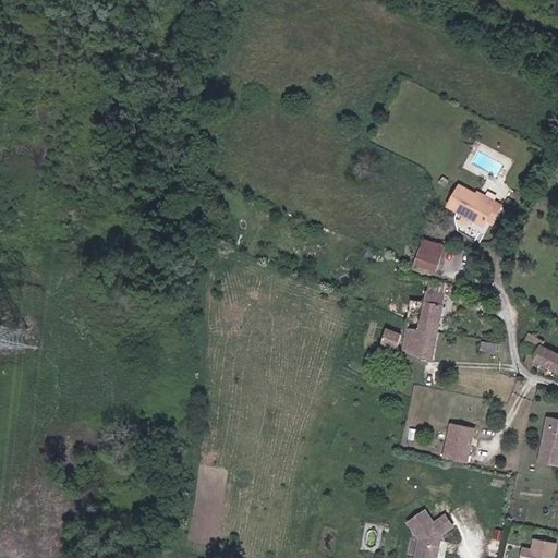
[(460,185),(448,206),(483,227),(487,220),(494,208),(476,197),(477,195),(460,185)]
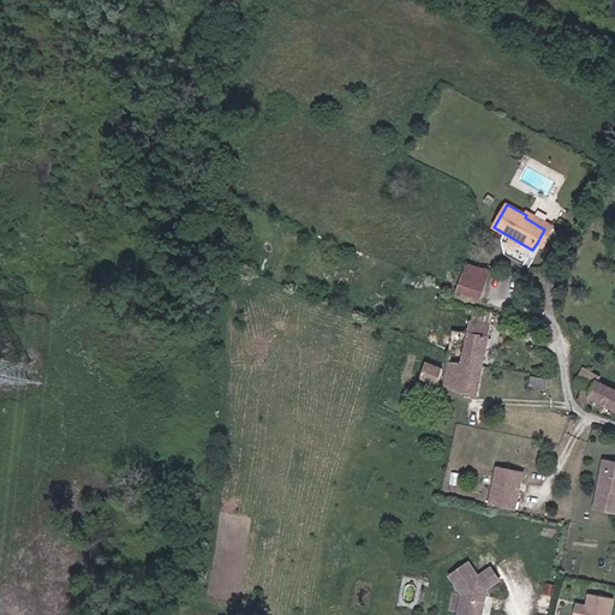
[(527,213),(526,215),(525,218),(544,230),(537,243),(542,245),(553,227),(527,213)]
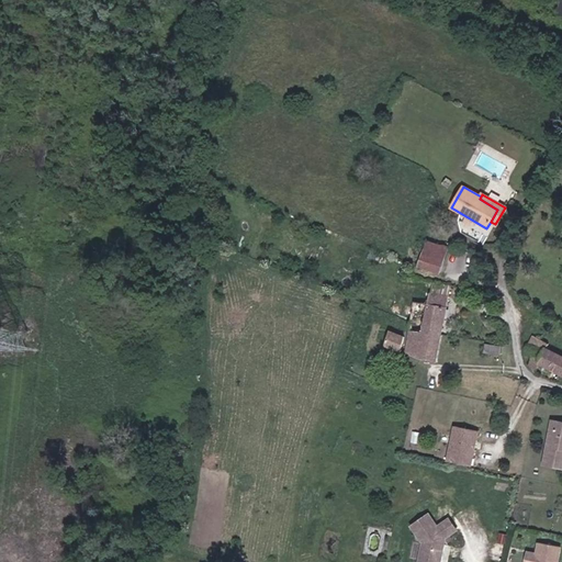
[(422,267),(439,272),(440,273),(449,249),(427,243),(419,266),(422,267)]
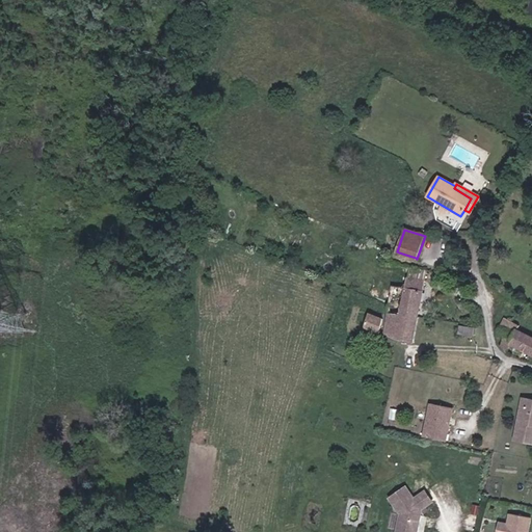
[(416,258),(399,253),(396,260),(413,266),(416,258)]
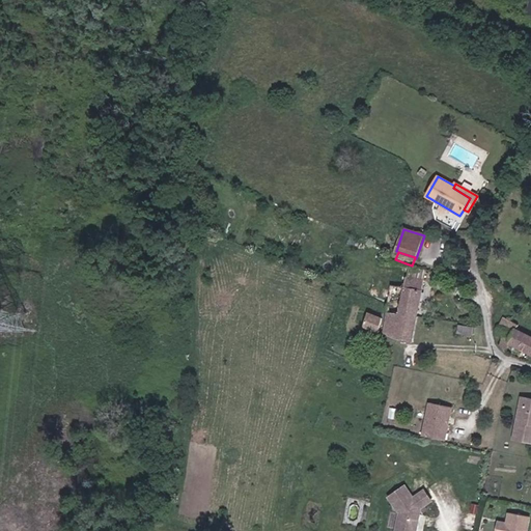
[(387,313),(417,318),(425,280),(407,276),(404,287),(391,285),(387,313)]
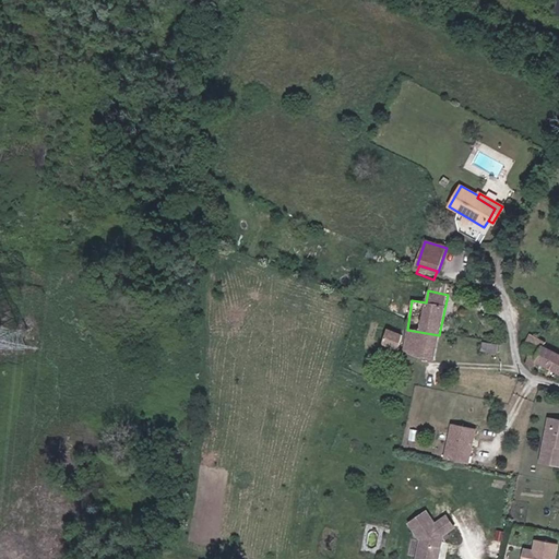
[(382,344),(387,329),(380,325),(376,341),(382,344)]
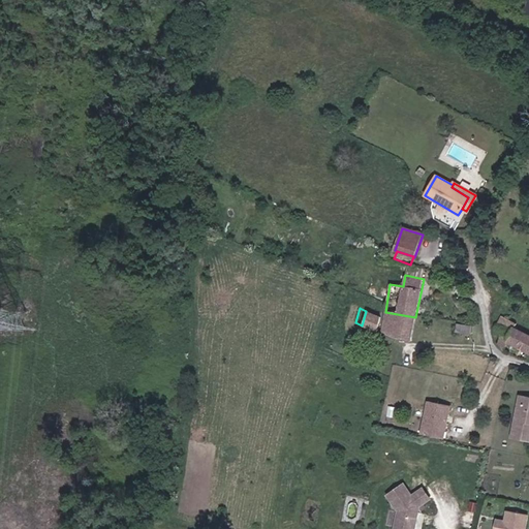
[(366,311),(362,325),(362,327),(377,333),(381,317),(366,311)]
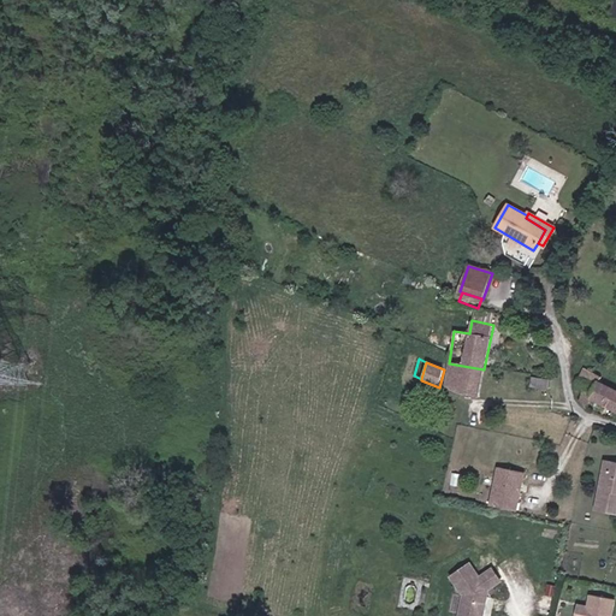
[(484,369),(449,363),(448,363),(445,386),(458,394),(478,397),(484,369)]
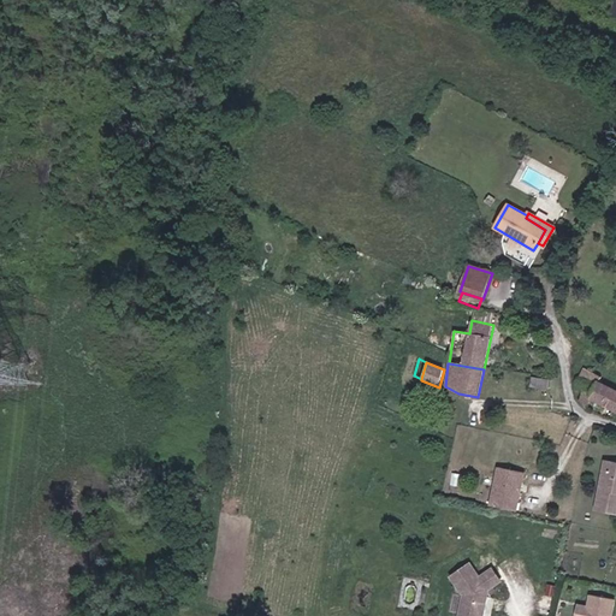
[(592,379),(610,386),(611,383),(585,367),(576,381),(587,388),(592,379)]
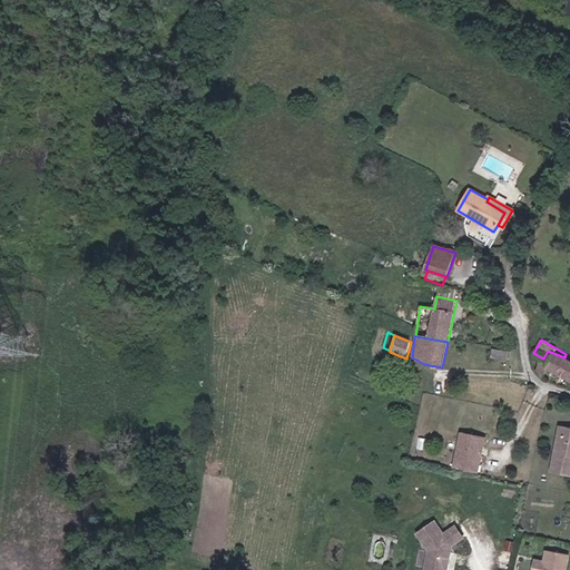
[(508,352),(493,349),(491,359),(507,361),(508,352)]
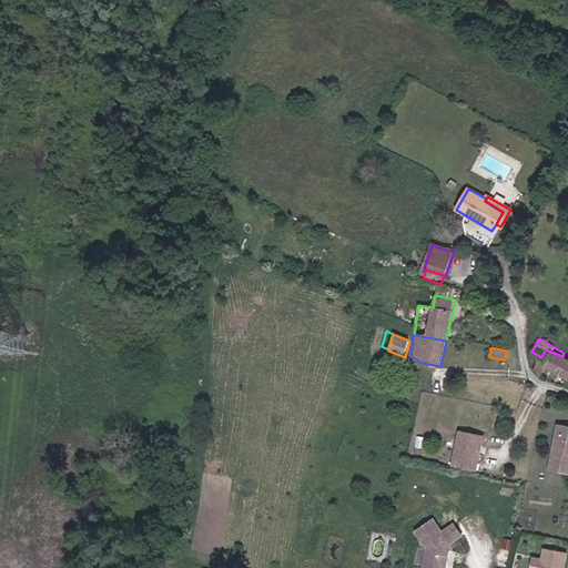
[(546,350),(541,357),(534,371),(541,378),(547,369),(567,379),(567,359),(563,356),(546,350)]
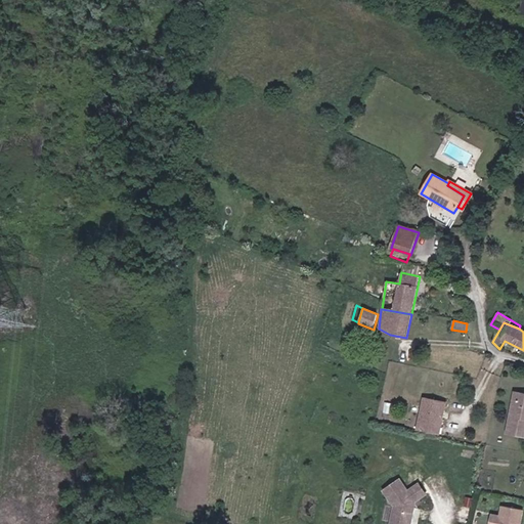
[(523,392),(515,390),(506,433),(523,437),(523,392)]
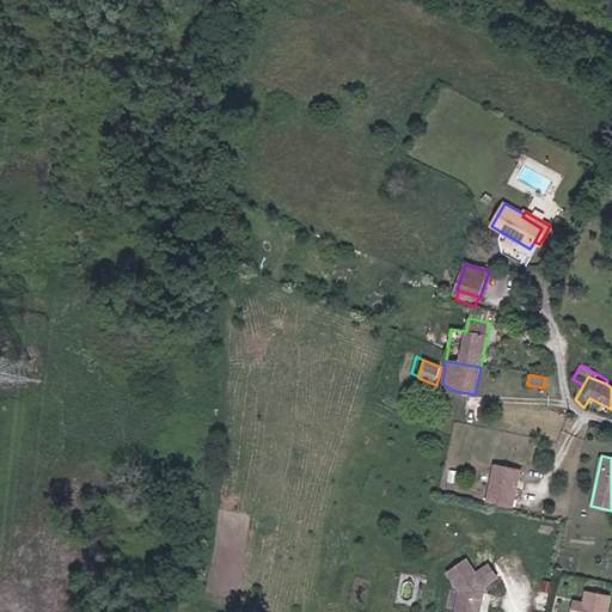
[(513,507),(521,469),(496,463),(487,501),(513,507)]
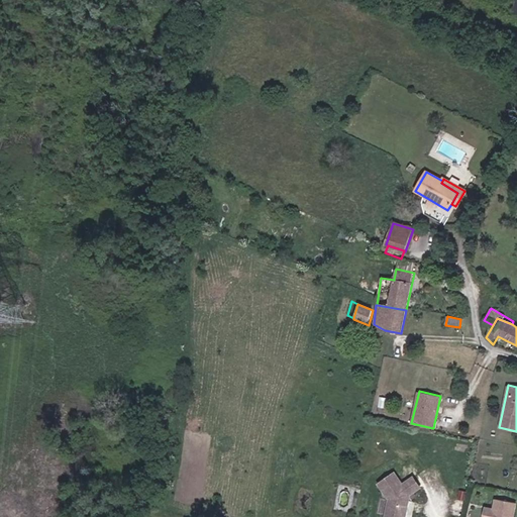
[(398,484),(390,472),(374,482),(384,498),(382,516),(402,516),(404,494),(415,487),(409,477),(398,484)]
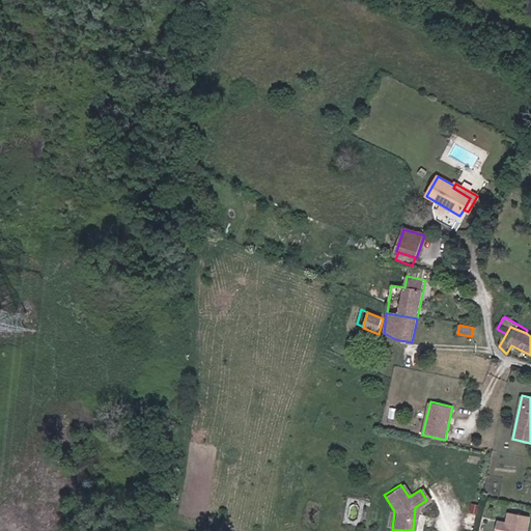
[(527,530),(530,516),(509,512),(505,530),(527,530)]
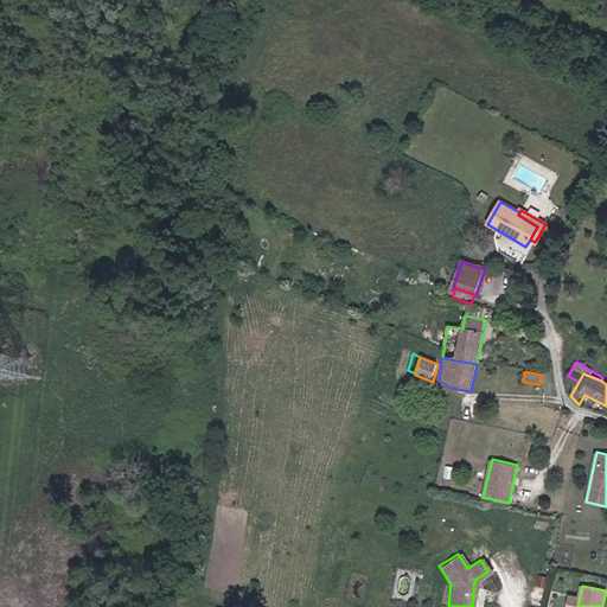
All buildings are outlined.
